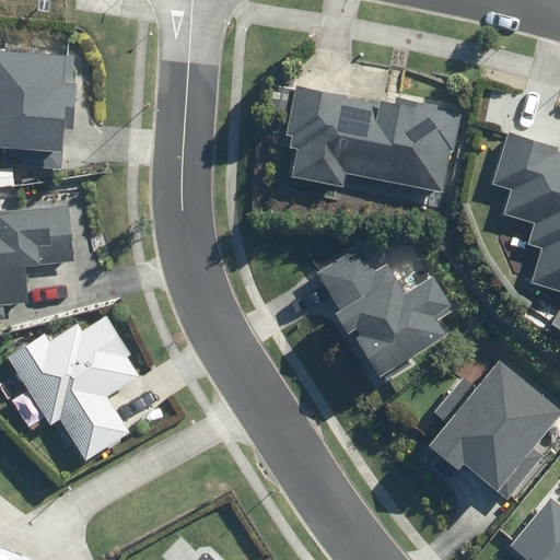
[(66,106),(78,107),(81,51),(0,45),(0,147),(62,152),(66,106)]
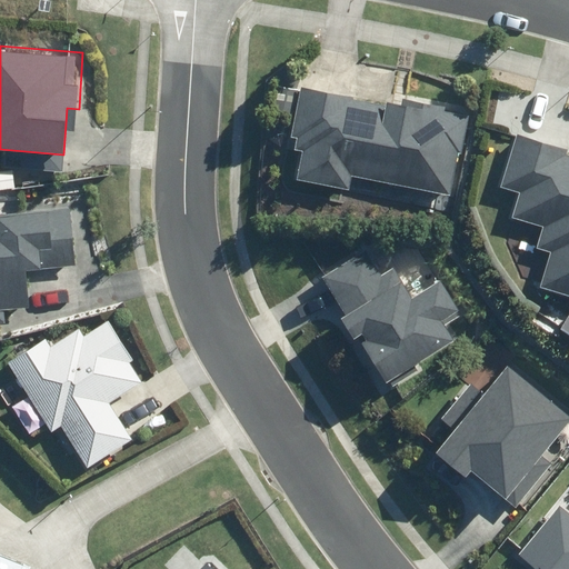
[(283,177),(351,187),(353,175),(459,191),(472,109),(298,81),(283,177)]
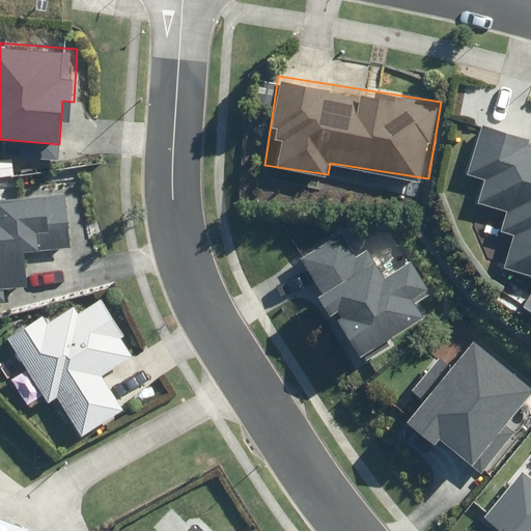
[(530,140),(475,127),(463,176),(484,182),(472,227),(502,234),(494,266),(530,274),(530,140)]
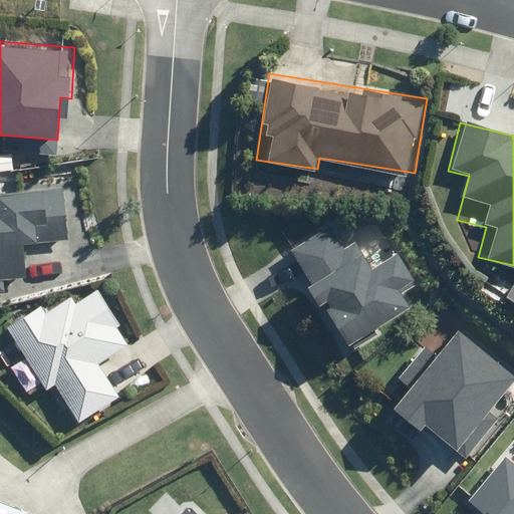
[(0,288),(1,289),(0,280),(0,274),(25,274),(25,242),(43,242),(43,237),(66,237),(67,221),(67,189),(2,188),(2,195),(0,194),(0,288)]
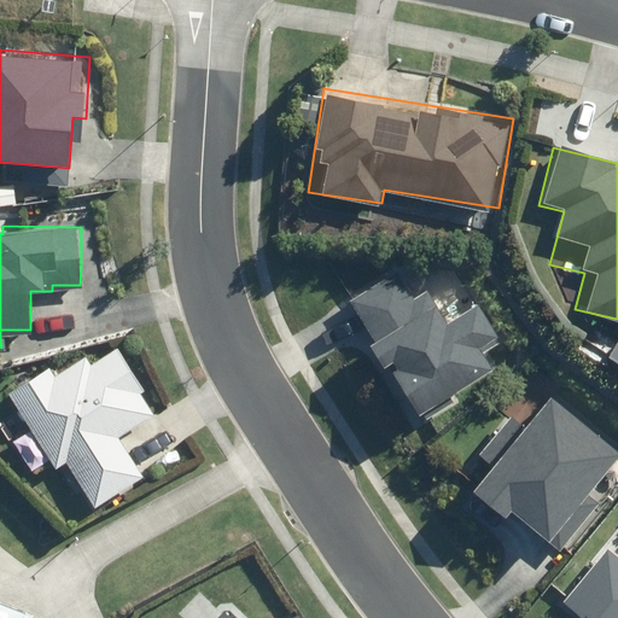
[(487,353),(508,339),(476,290),(449,307),(435,284),(415,296),(400,268),(347,302),(420,417),(496,367),(487,353)]
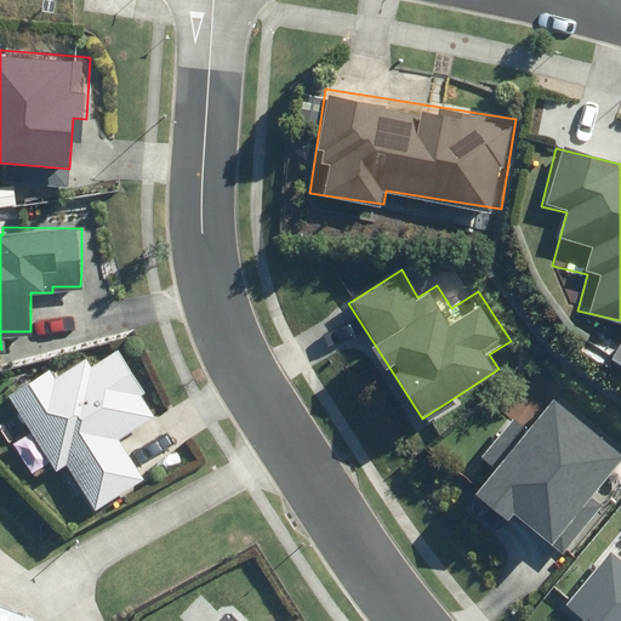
[(52,366),(6,394),(57,473),(67,466),(96,510),(148,476),(118,439),(129,433),(155,419),(119,349),(95,364),(89,355),(60,375),(52,366)]
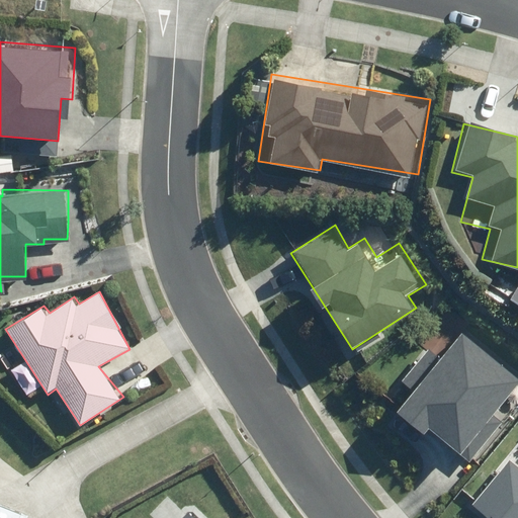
[(429,431),(472,464),(506,421),(496,413),(517,383),(517,375),(462,333),(442,359),(427,348),(400,383),(413,394),(397,415),(425,437),(429,431)]
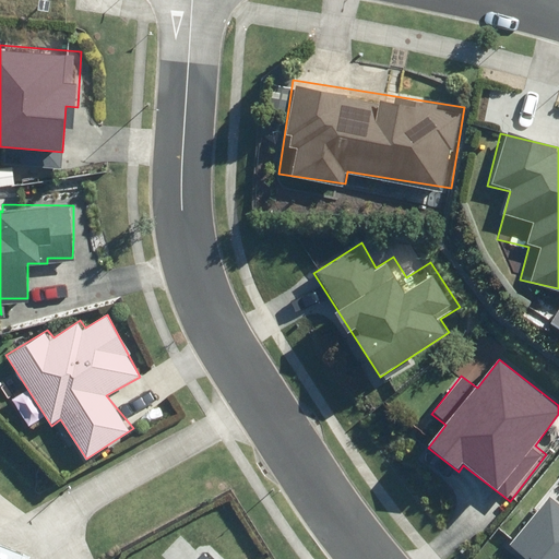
[(558,558),(558,507),(548,498),(510,547),(524,558),(558,558)]
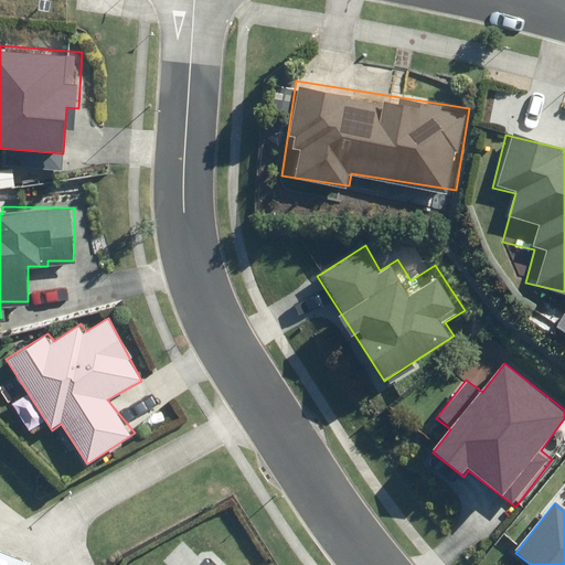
All buildings are outlined.
